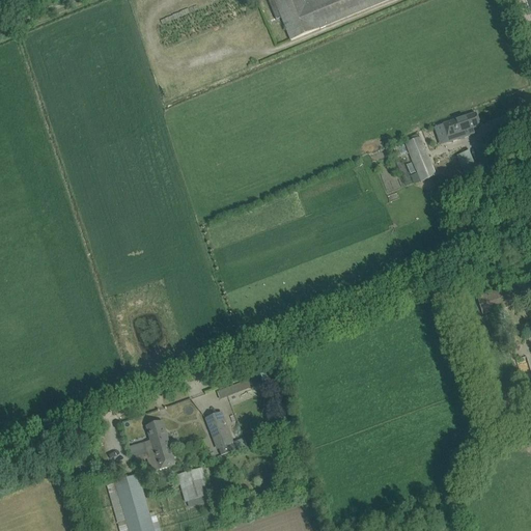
[(307,0),(308,0),(307,0),(274,0),(290,40),(390,0),(307,0)]
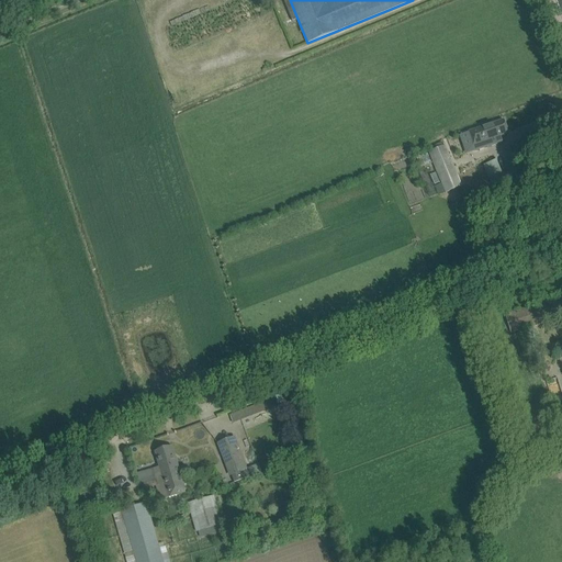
[(508,134),(505,122),(504,120),(469,132),(475,152),(503,142),(501,136),(508,134)]
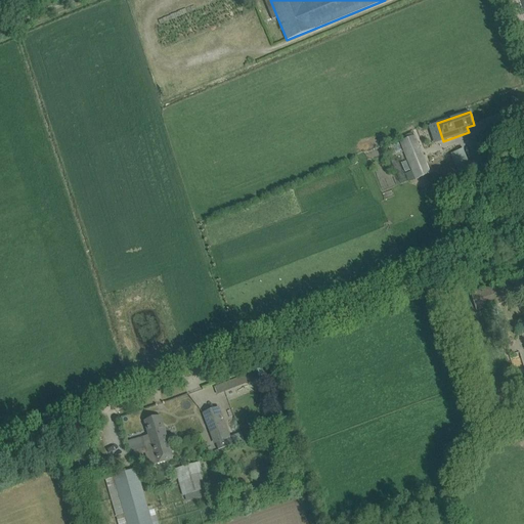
[(415,136),(399,141),(411,171),(405,174),(409,182),(431,173),(418,142),(416,137),(415,136)]
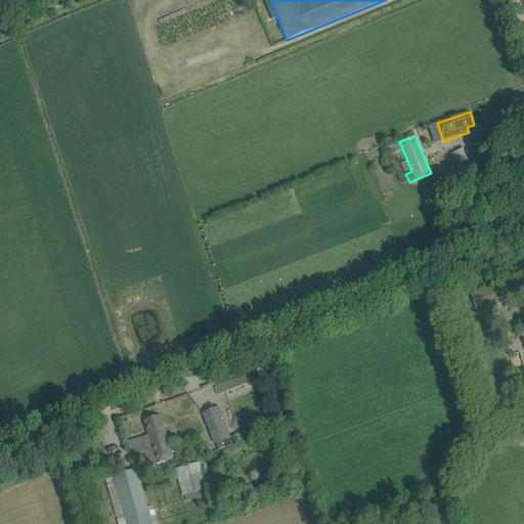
[(401,151),(398,143),(388,146),(391,155),(401,151)]
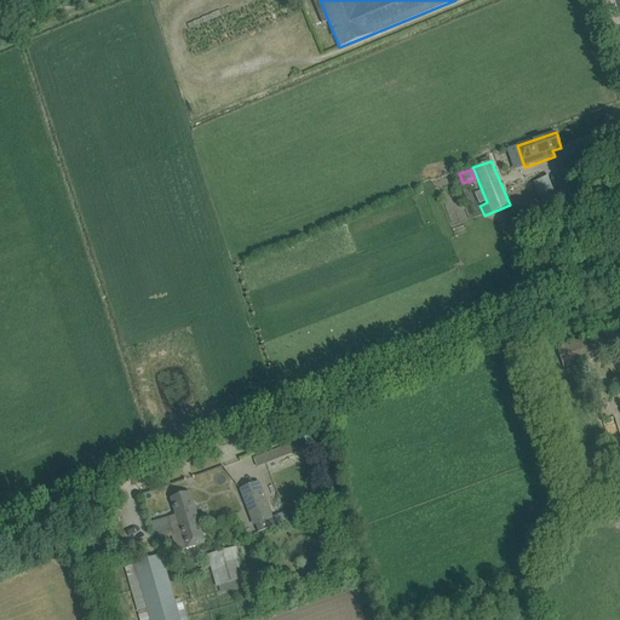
[(558,205),(547,177),(533,182),(544,210),(558,205)]
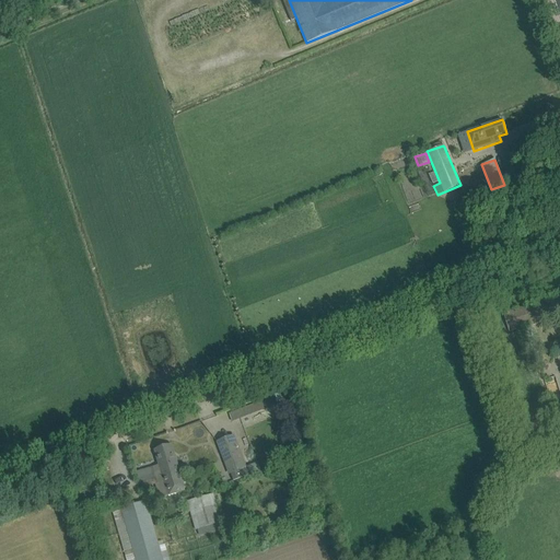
[(509,331),(559,315),(559,295),(503,314),(509,331)]
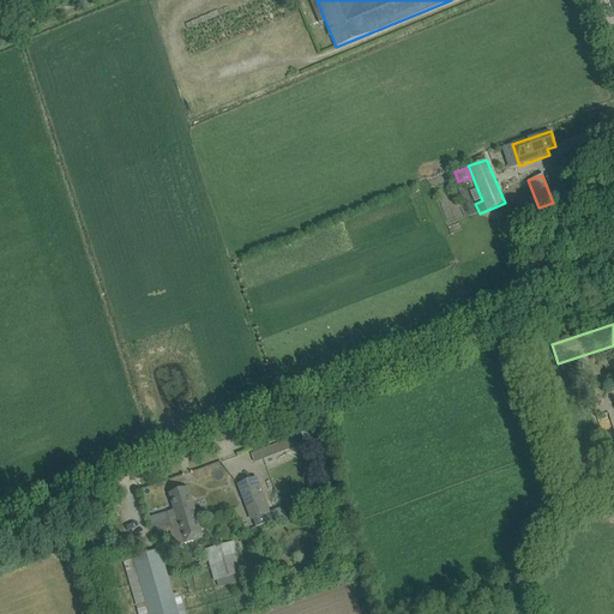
[(254,463),(304,444),(301,434),(251,455),(254,463)]
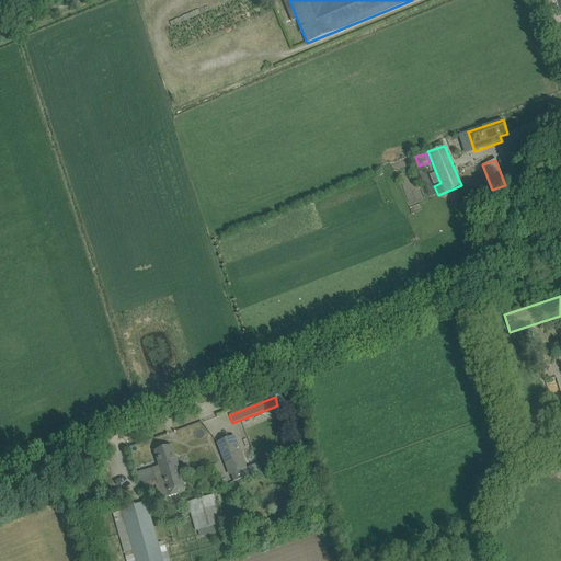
[(235,436),(216,444),(229,477),(230,477),(231,476),(233,482),(248,477),(245,470),(247,470),(235,436)]
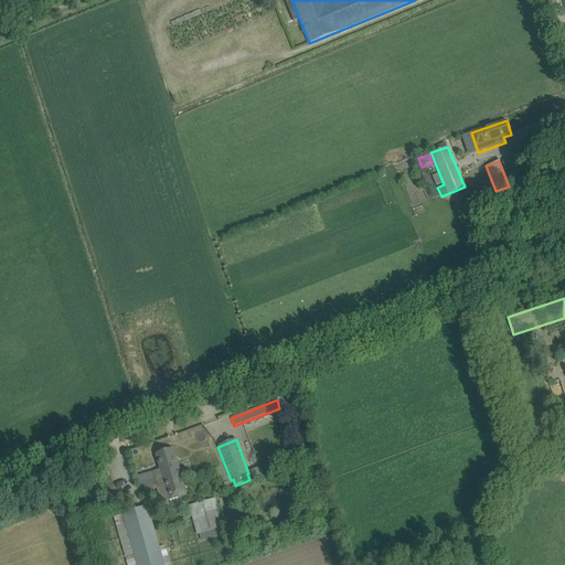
[(151,472),(137,476),(140,488),(142,493),(157,489),(156,483),(164,481),(166,483),(182,478),(173,449),(156,454),(160,469),(151,472)]
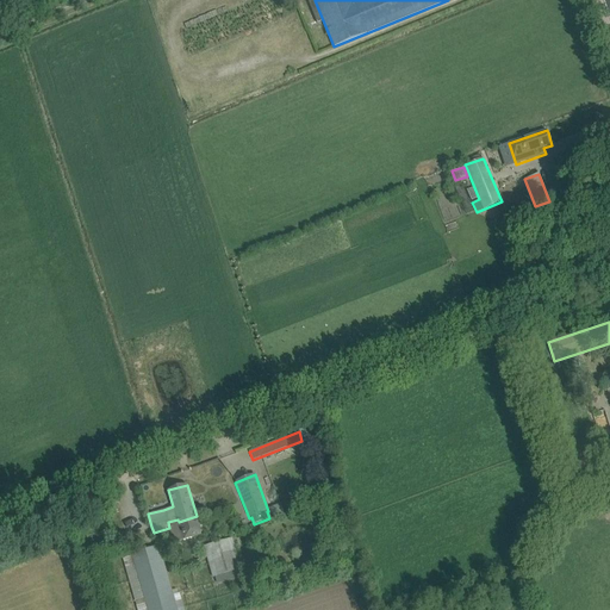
[(109,515),(119,511),(116,504),(106,508),(109,515)]
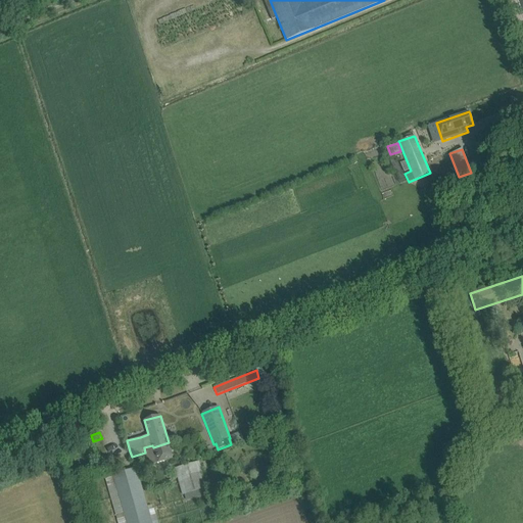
[(163,462),(174,459),(169,442),(153,447),(152,445),(144,447),(145,453),(149,466),(163,462)]
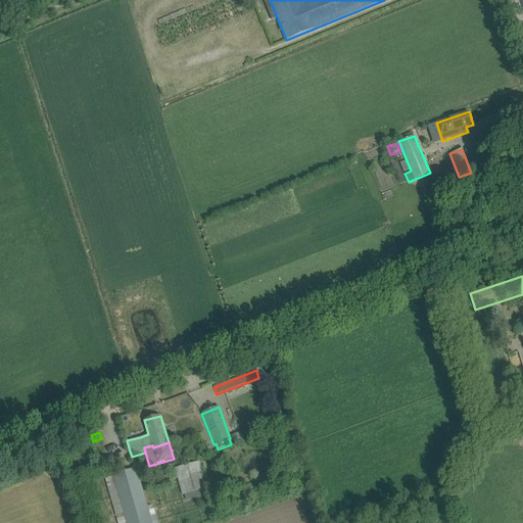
[(183,495),(207,489),(199,462),(194,463),(175,469),(183,495)]
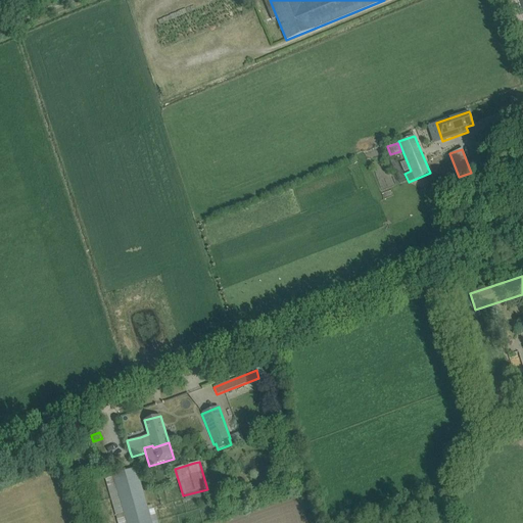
[(151,522),(139,478),(136,468),(113,475),(127,522),(151,522)]
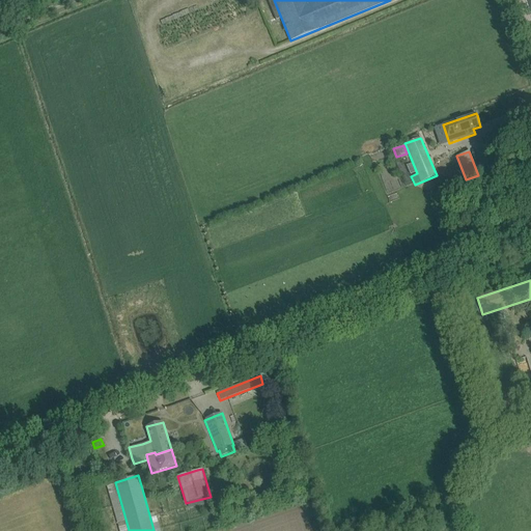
[(222,497),(225,508),(235,506),(233,500),(231,500),(230,495),(222,497)]
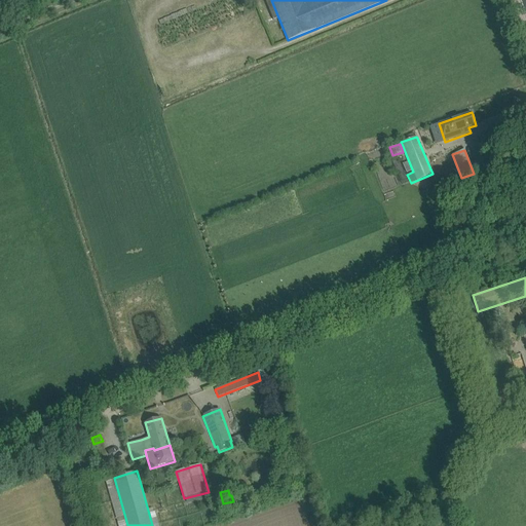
All buildings are outlined.
